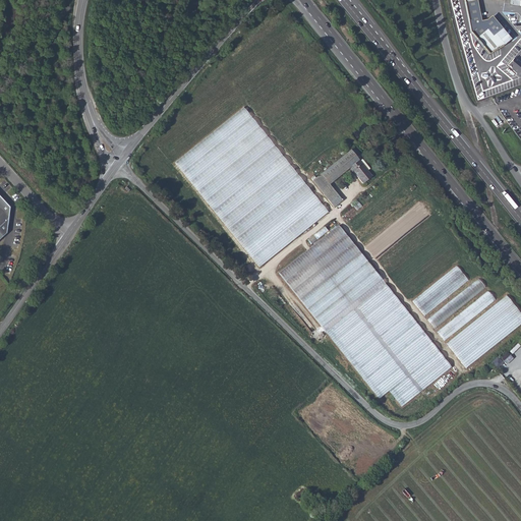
[(464,0),(471,33),(488,54),(503,46),(510,40),(491,18),(480,23),(475,0),(464,0)]
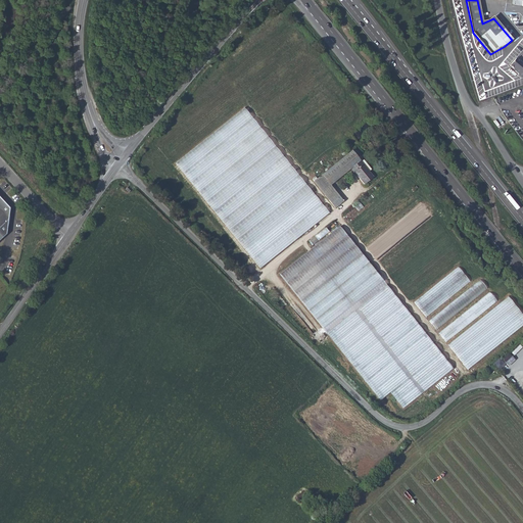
[(522,63),(516,58),(510,65),(516,70),(515,72),(519,74),(517,76),(521,79),(522,75),(522,63)]
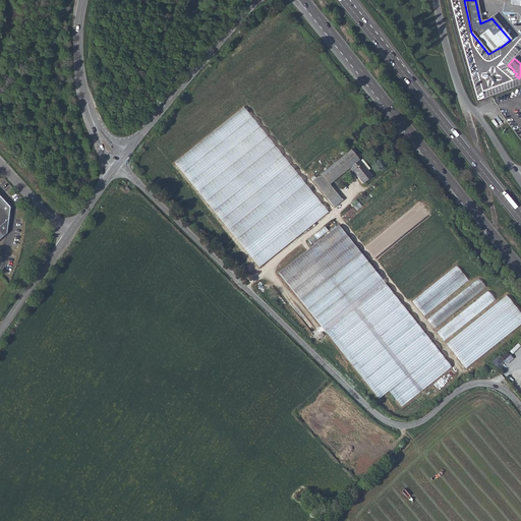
[(261,267),(328,212),(243,108),(175,163),(261,267)]
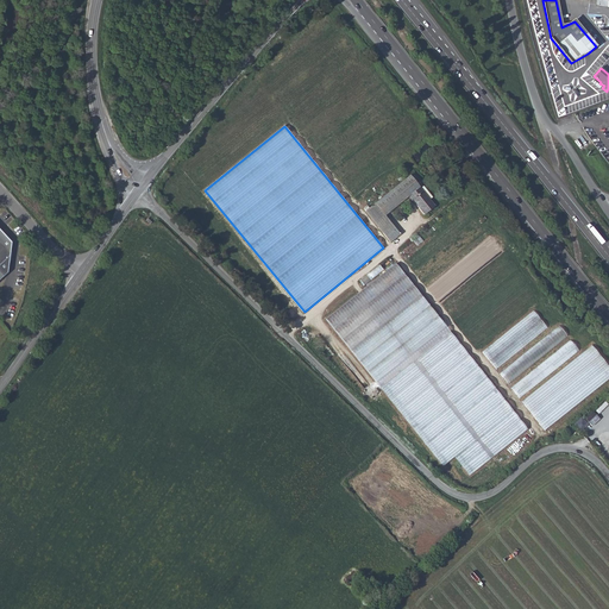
[(384,233),(395,225),(385,214),(409,194),(420,186),(410,175),(366,211),(384,233)]
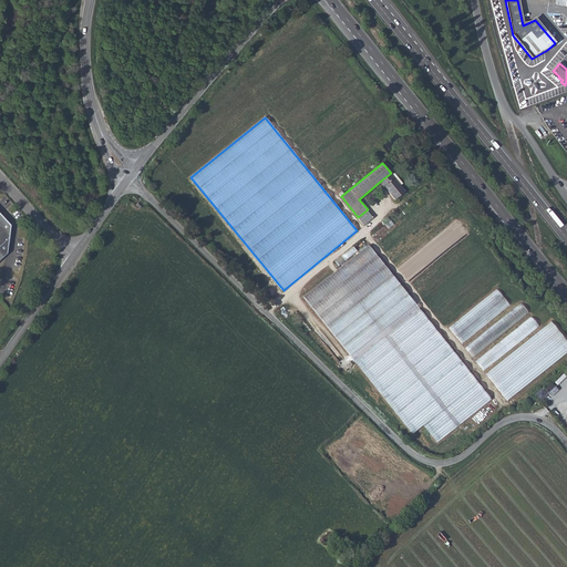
[(391,173),(381,181),(397,199),(406,192),(391,173)]
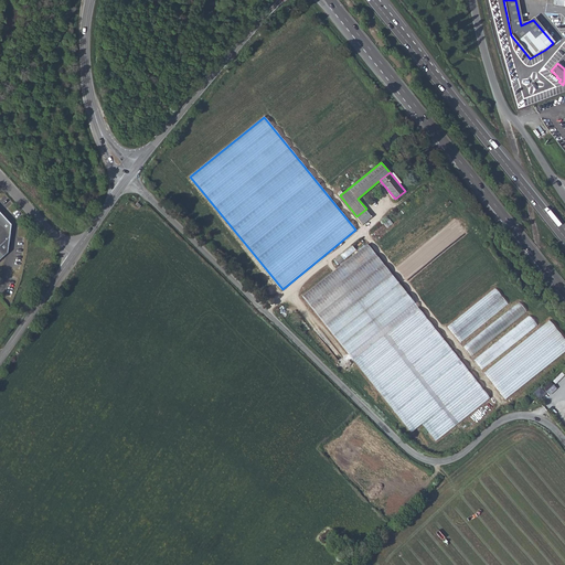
[(372,217),(366,209),(356,216),(363,224),(372,217)]
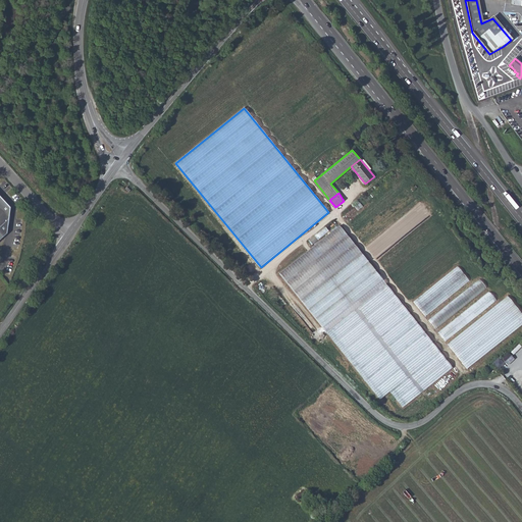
[(0,241),(8,233),(10,208),(0,196),(0,241)]
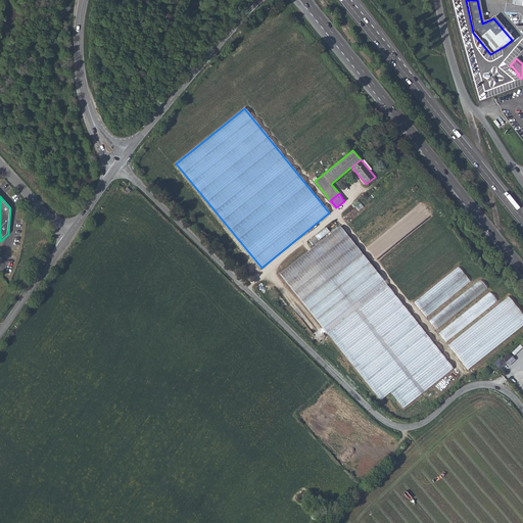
[(280,273),(324,327),(383,280),(339,226),(280,273)]
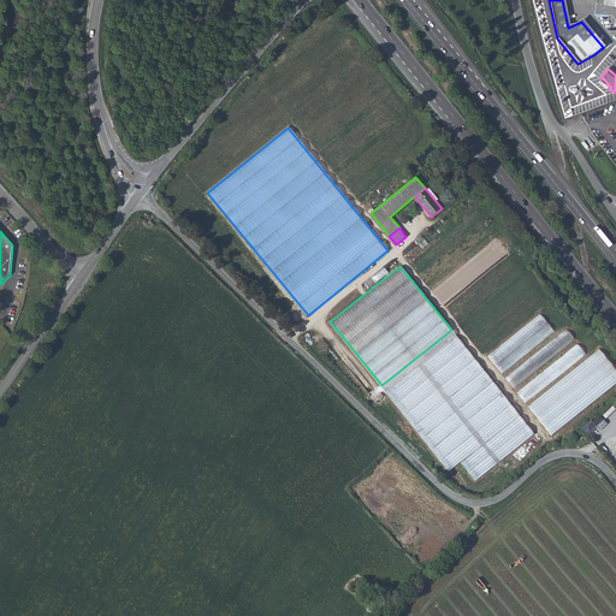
[(371,277),(374,282),(385,273),(381,270),(371,277)]
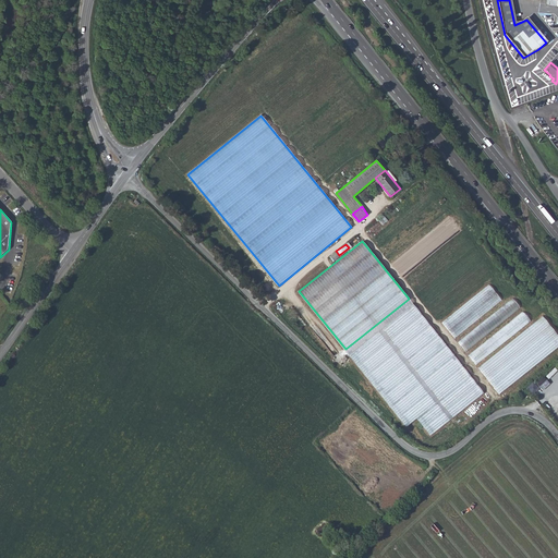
[(332,261),(339,255),(336,251),(329,256),(332,261)]
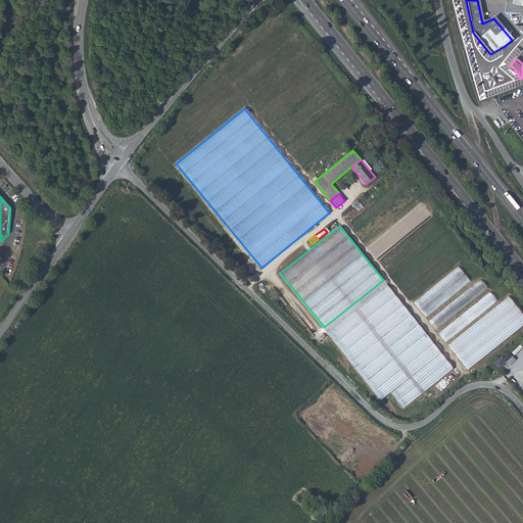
[(415,300),(426,315),(470,280),(458,265),(415,300)]
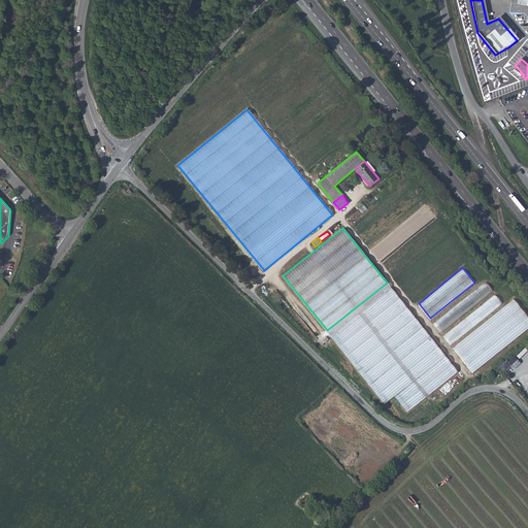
[(433,321),(440,330),(492,290),(484,281),(433,321)]
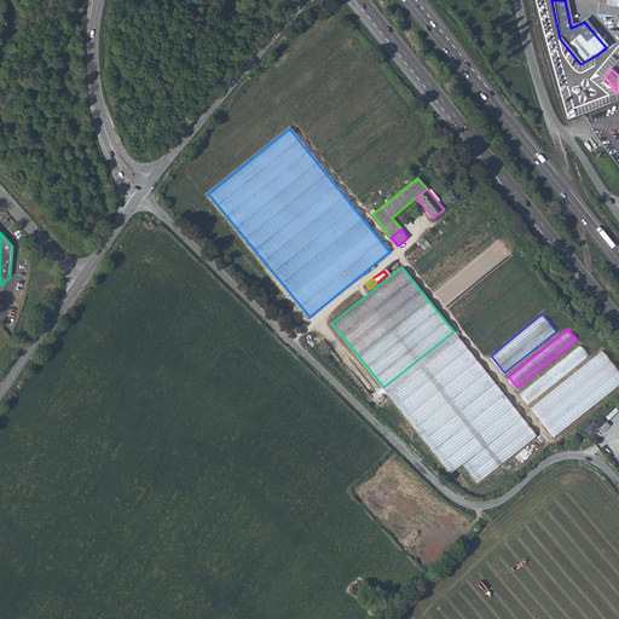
[(458,336),(387,393),(450,473),(462,463),(475,479),(534,431),(458,336)]
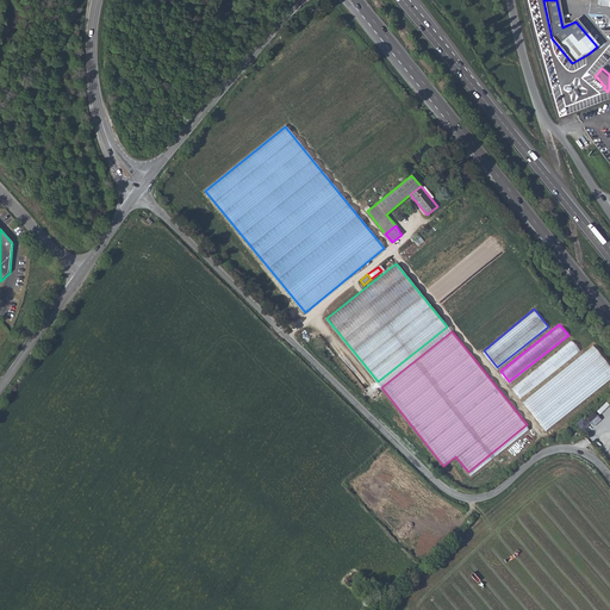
[(511,385),(521,397),(580,349),(571,338),(511,385)]
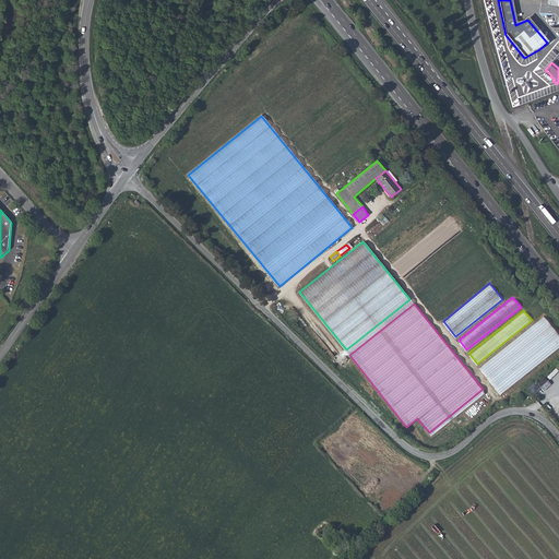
[(558,334),(544,316),(480,367),(501,393),(558,345),(558,334)]
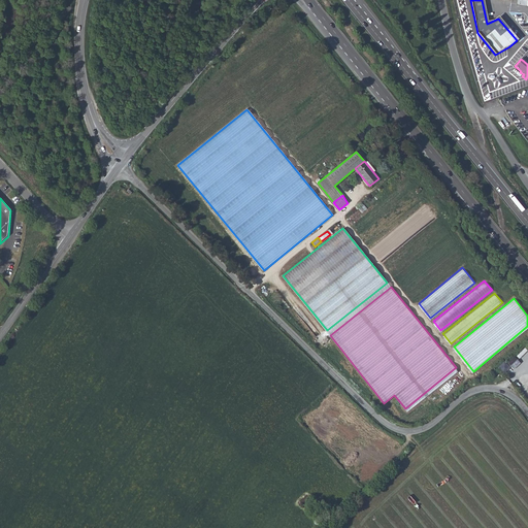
[(514,357),(507,363),(513,369),(520,363),(514,357)]
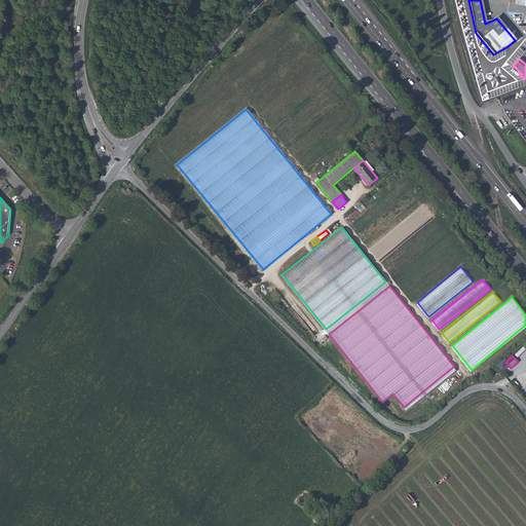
[(517,386),(522,391),(525,387),(525,384),(523,381),(517,386)]
